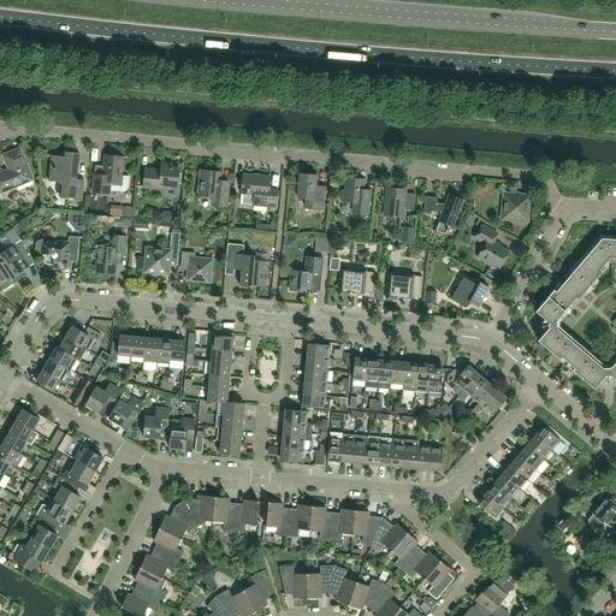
[(27,188),(34,184),(19,150),(5,157),(11,171),(0,175),(0,191),(24,182),(27,188)]
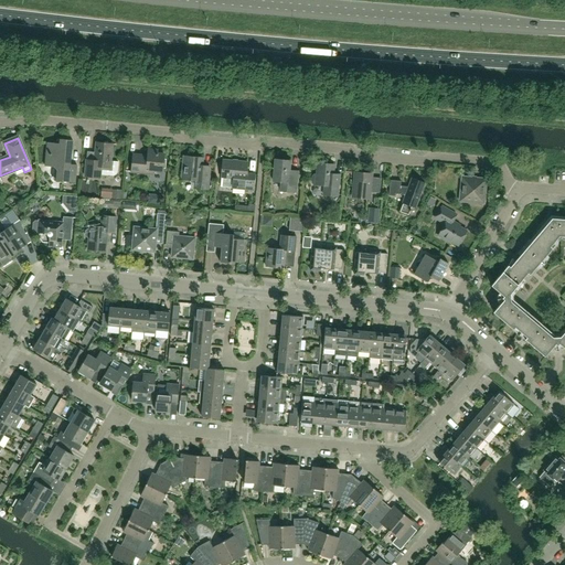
[(71,164),(73,140),(61,139),(60,144),(48,142),(45,167),(54,167),(57,170),(56,181),(75,183),(77,164),(71,164)]
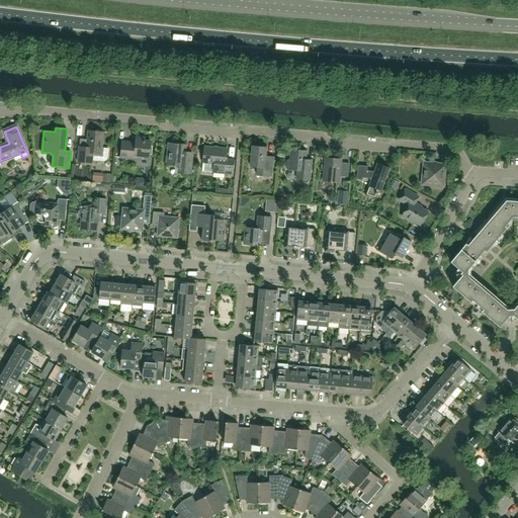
[(107,157),(108,149),(102,149),(103,132),(88,131),(87,148),(79,147),(78,162),(91,163),(92,162),(92,160),(102,161),(104,161),(105,160),(106,159),(107,158),(107,157)]
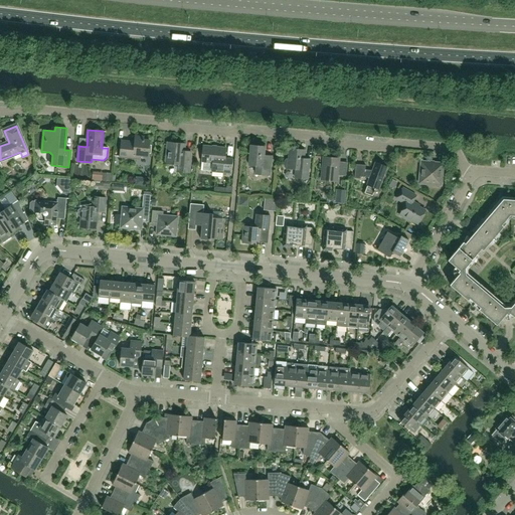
[(148,156),(150,141),(143,140),(144,137),(136,136),(135,142),(122,141),(120,157),(140,158),(140,155),(148,156)]
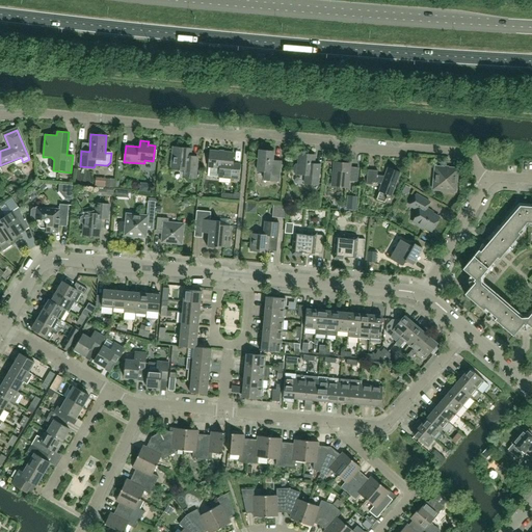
[(195,179),(197,160),(197,157),(190,156),(190,149),(174,148),(171,168),(179,169),(179,171),(180,173),(185,173),(184,178),(195,179)]
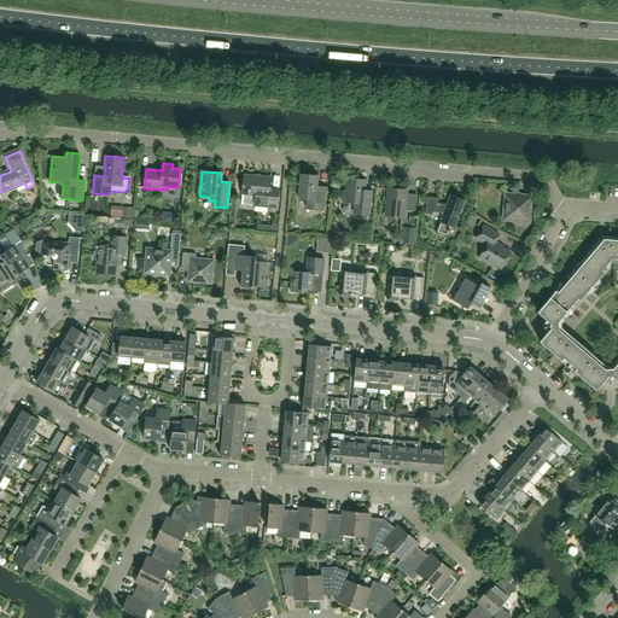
[(324,211),(326,192),(316,192),(318,176),(301,174),(298,198),(308,199),(307,209),(324,211)]
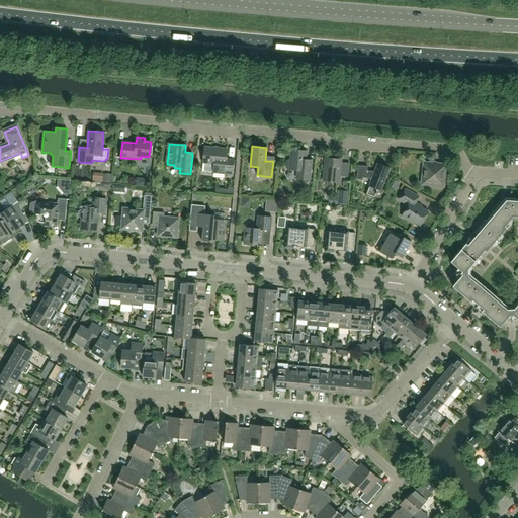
[(232,174),(234,160),(227,160),(228,149),(204,147),(202,171),(212,172),(212,173),(232,174)]
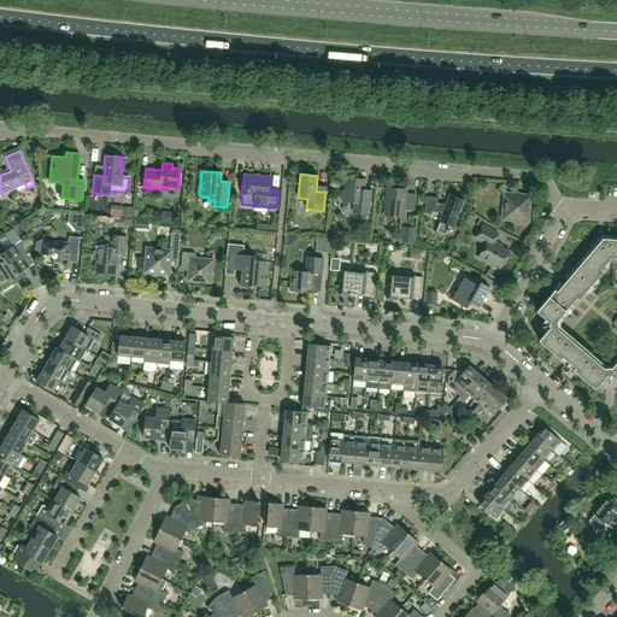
[(369,215),(371,197),(371,191),(364,191),(365,180),(347,178),(346,193),(344,193),(342,194),(341,194),(341,195),(340,195),(340,197),(340,198),(340,199),(340,200),(341,201),(342,201),(342,203),(345,203),(345,201),(354,203),(353,212),(369,215)]
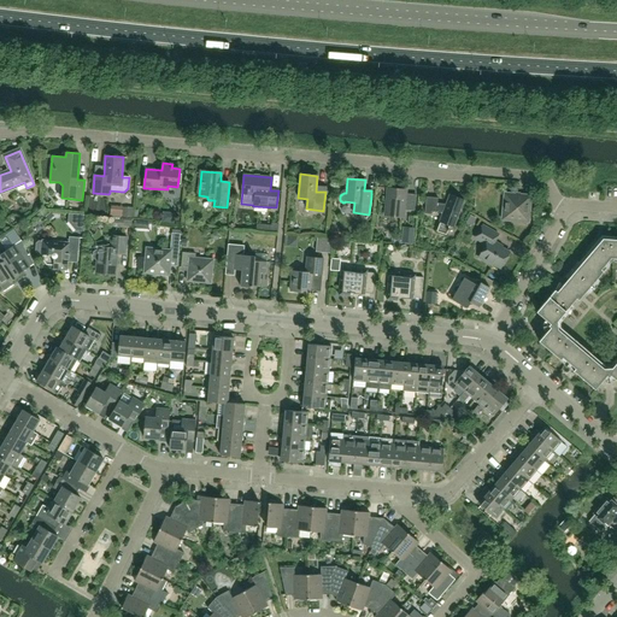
[(415,210),(416,195),(405,194),(406,191),(388,188),(386,212),(404,215),(404,210),(415,210)]
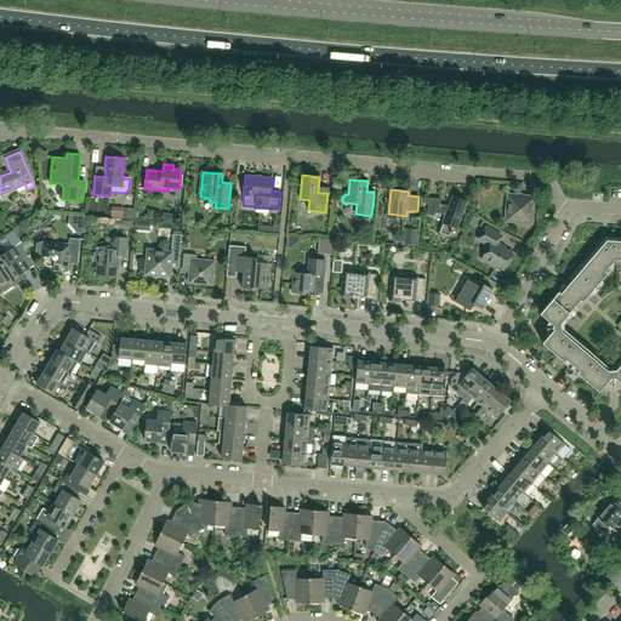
[(456,229),(467,200),(453,195),(449,208),(440,206),(442,199),(429,198),(427,212),(440,214),(445,216),(443,223),(439,233),(449,237),(453,227),(456,229)]
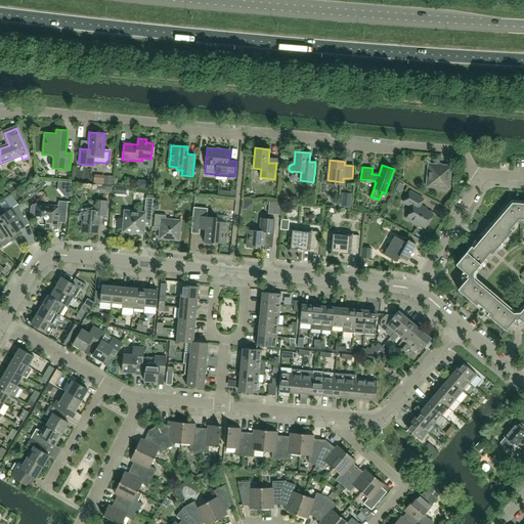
[(448,187),(450,167),(430,165),(428,185),(448,187)]
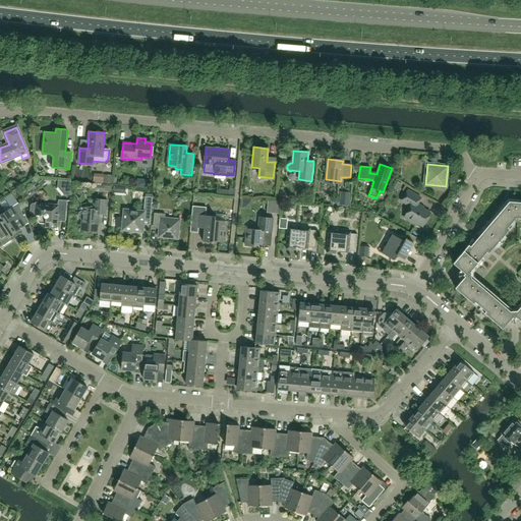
[(93,186),(103,187),(103,176),(93,175),(93,186)]
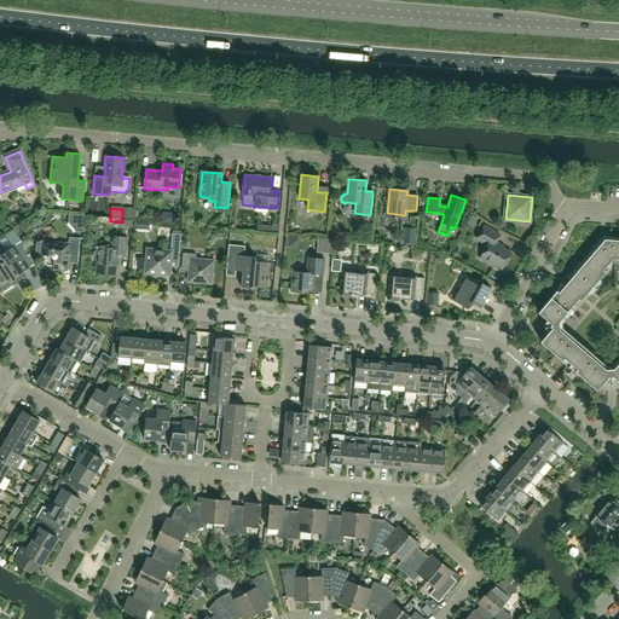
[(125,208),(123,218),(132,219),(133,208),(125,208)]
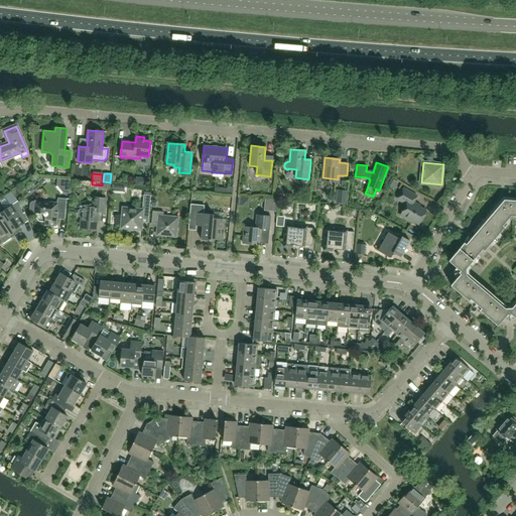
[(72,179),(57,178),(56,185),(63,194),(71,194),(72,179)]
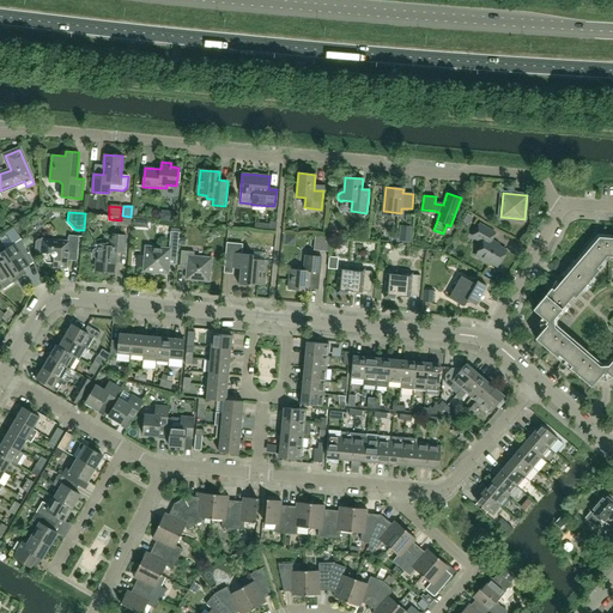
[(122,218),(122,228),(131,229),(132,219),(122,218)]
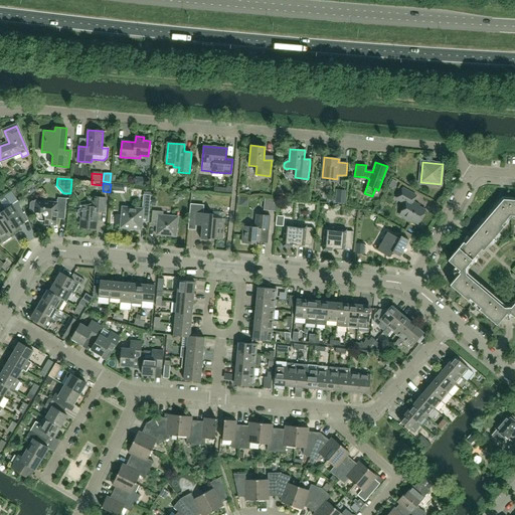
[(425,210),(414,204),(414,203),(412,202),(415,195),(402,188),(397,199),(406,204),(400,215),(406,218),(406,217),(417,223),(425,210)]
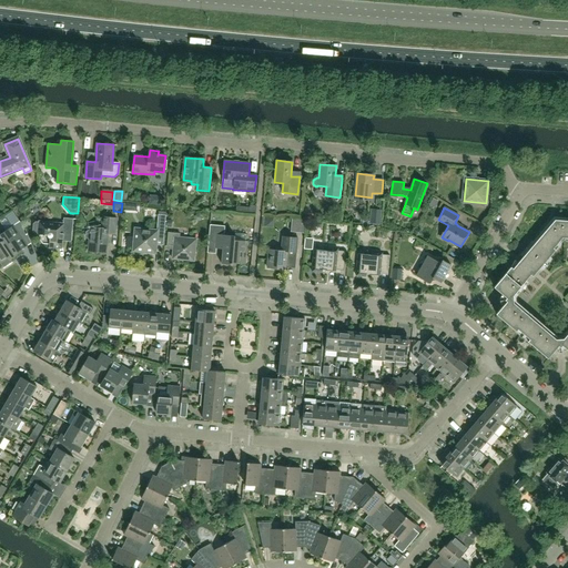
[(381,211),(373,210),(372,224),(379,225),(381,211)]
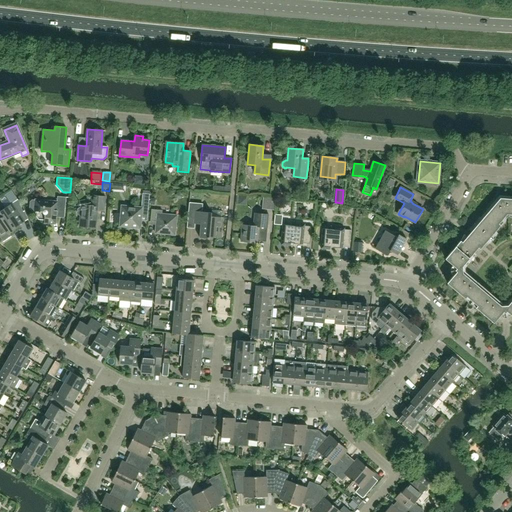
[(147,221),(150,194),(143,193),(141,208),(122,206),(120,226),(140,228),(141,220),(147,221)]
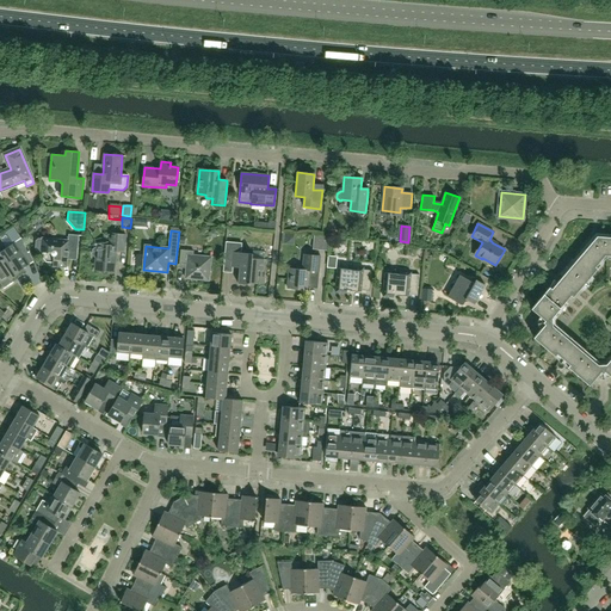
[(69,257),(71,252),(78,252),(79,235),(68,234),(68,241),(42,239),(38,239),(36,241),(36,248),(37,251),(41,251),(41,252),(44,252),(43,259),(47,263),(53,263),(53,266),(63,267),(67,264),(67,257),(69,257)]
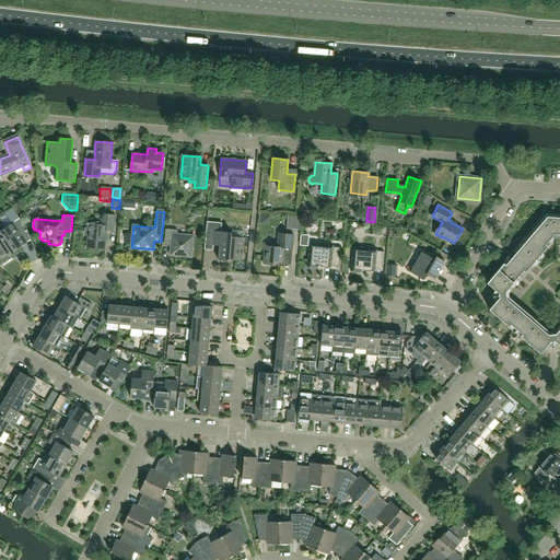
[(104,249),(106,230),(114,231),(115,216),(102,214),(101,225),(90,224),(90,228),(86,228),(84,229),(84,234),(86,235),(89,236),(88,247),(104,249)]
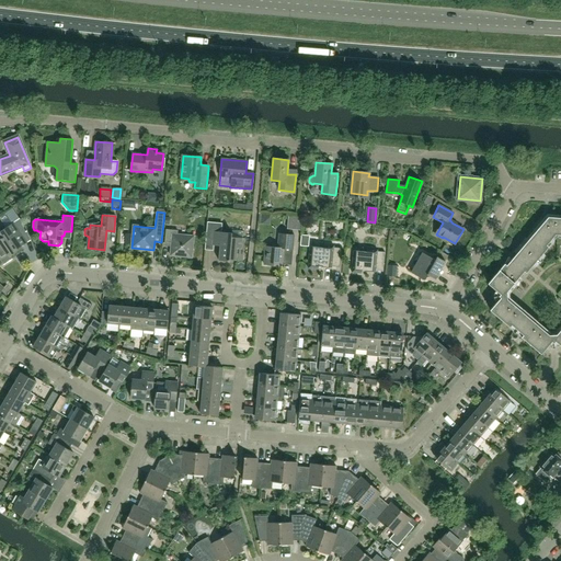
[(287,229),(300,230),(302,218),(288,217),(287,229)]
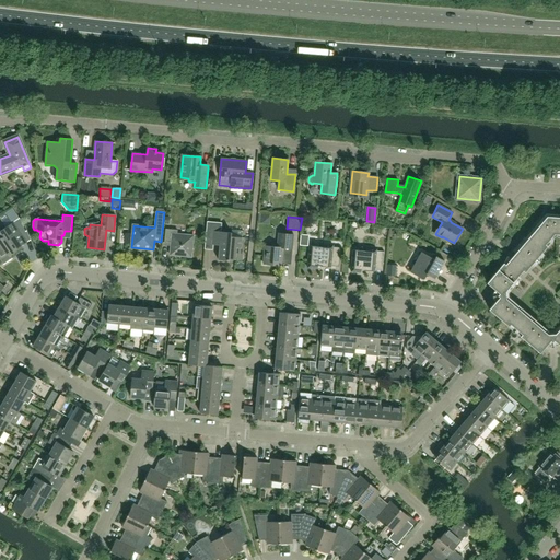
[(526,271),(548,246),(546,245),(555,234),(547,217),(527,240),(525,237),(513,252),(516,254),(511,258),(526,271)]
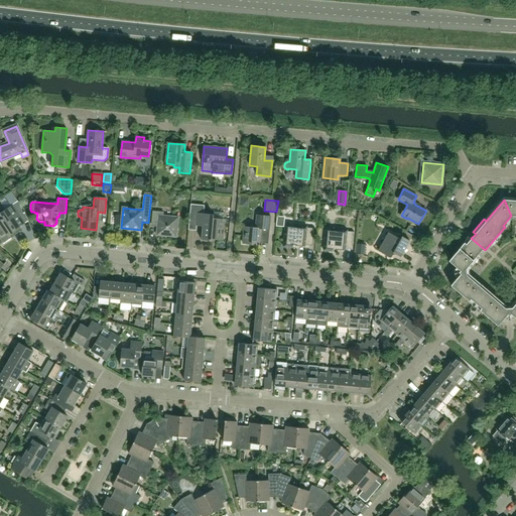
[(515,200),(504,200),(511,216),(515,216),(515,200)]
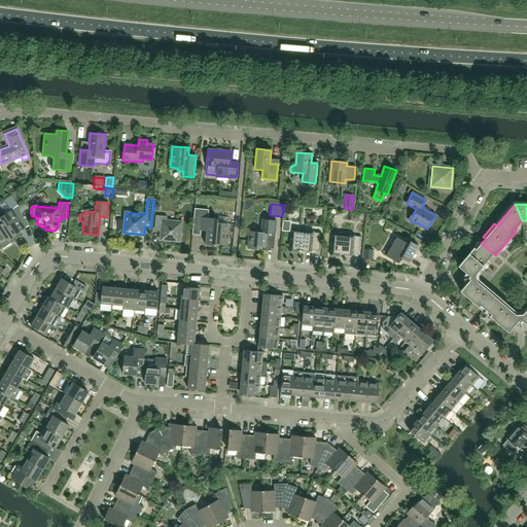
[(21,234),(14,224),(21,220),(13,209),(0,217),(0,219),(2,223),(0,224),(0,242),(1,244),(8,239),(9,241),(21,234)]
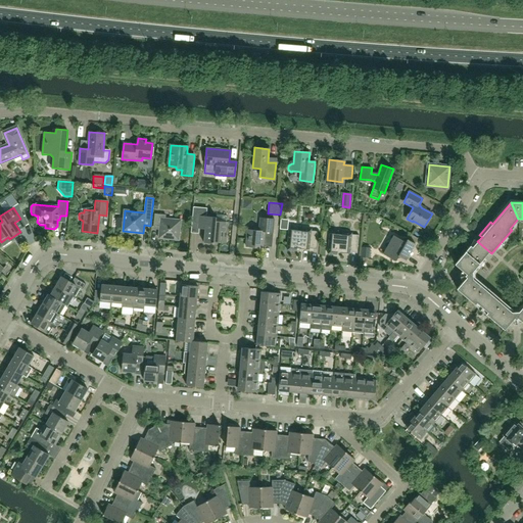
[(225,232),(226,222),(216,221),(217,218),(206,217),(207,208),(193,207),(192,223),(199,224),(199,229),(205,229),(204,243),(214,243),(214,242),(220,243),(221,231),(225,232)]
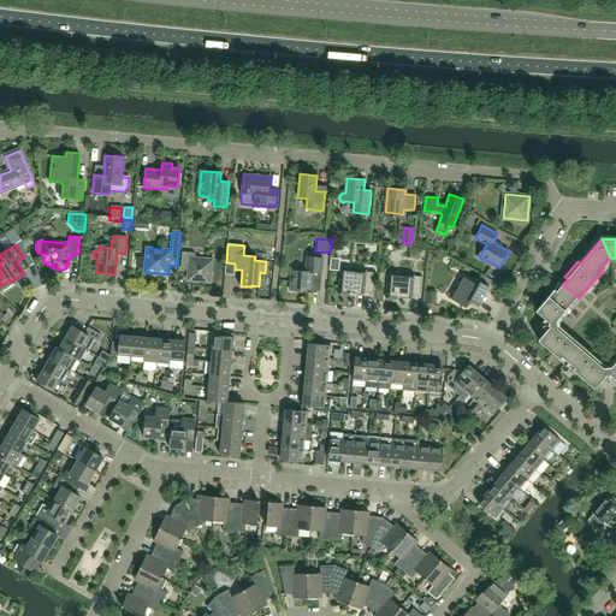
[(211,283),(213,259),(195,258),(195,253),(182,252),(181,267),(188,267),(187,280),(211,283)]
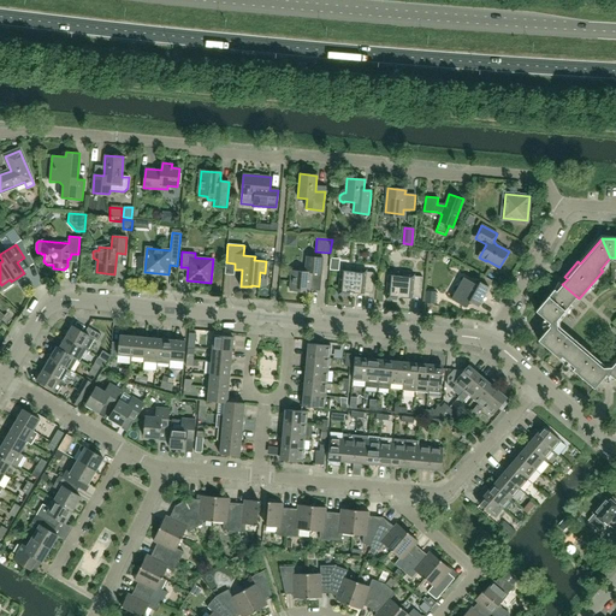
[(312,292),(313,278),(321,278),(323,258),(306,256),(304,272),(291,271),(290,290),(312,292)]
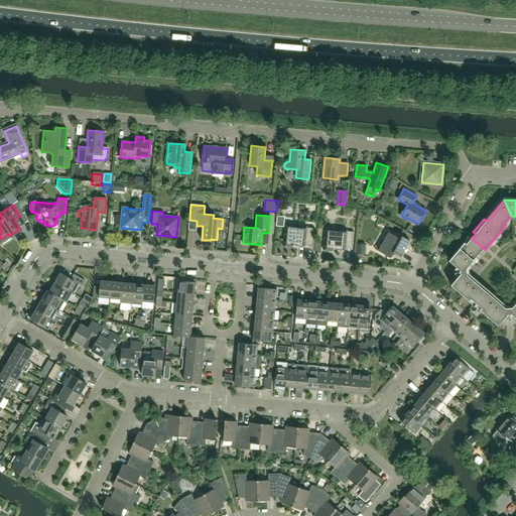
[(312,246),(313,229),(306,228),(306,226),(297,225),(297,227),(285,227),(283,247),(292,248),(293,245),(305,246),(305,245),(312,246)]
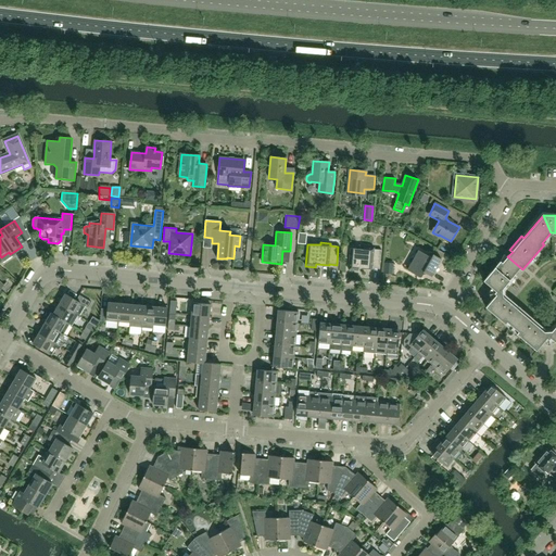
[(380,269),(381,252),(374,251),(374,248),(364,247),(364,250),(351,249),(349,269),(358,270),(358,268),(373,269),(373,268),(380,269)]
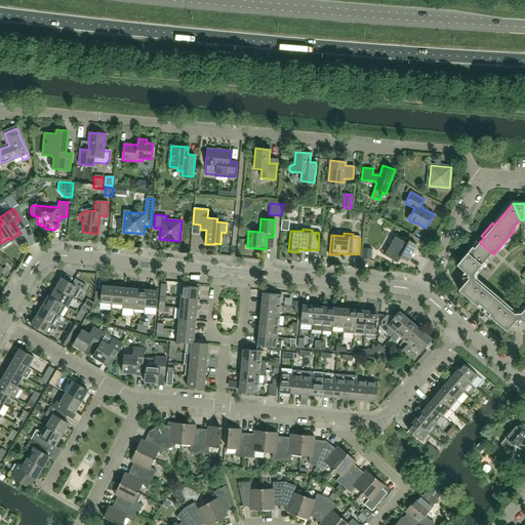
[(407,261),(416,244),(419,239),(412,236),(410,241),(409,240),(407,243),(396,237),(386,255),(398,261),(400,257),(407,261)]
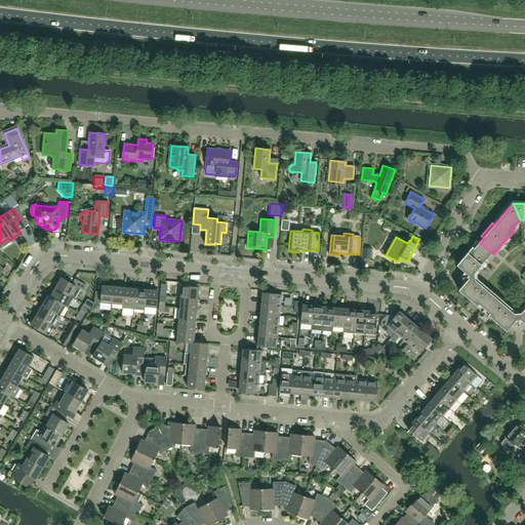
[(479,273),(477,271),(490,254),(492,255),(493,254),(479,242),(475,248),(473,247),(456,266),(465,272),(462,275),(462,277),(463,280),(466,282),(458,290),(477,306),(479,305),(484,309),(496,294),(489,289),(488,291),(477,282),(479,280),(478,278),(478,274),(479,273)]
